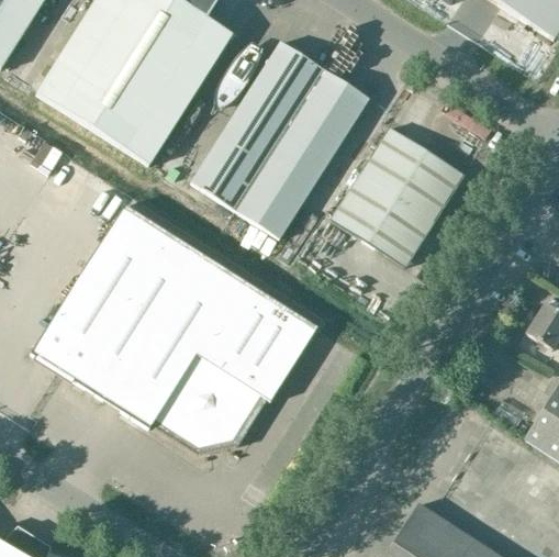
[(0,0),(0,66),(35,88),(82,14),(60,0),(0,0)]
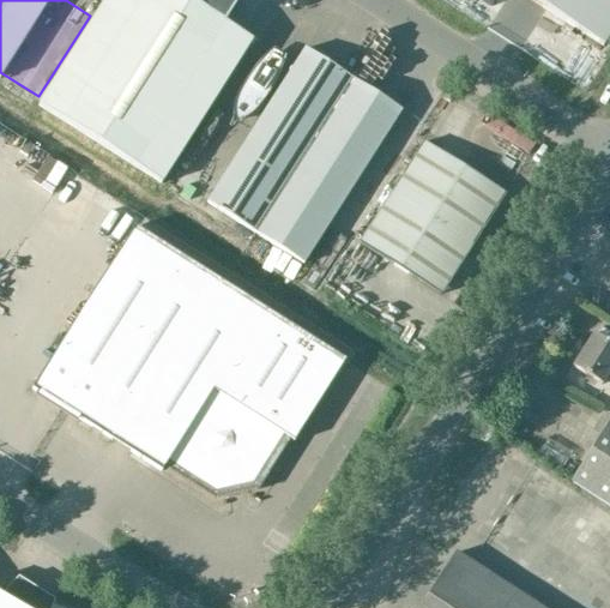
[(106,0),(42,101),(164,179),(255,36),(227,18),(237,0),(106,0)]
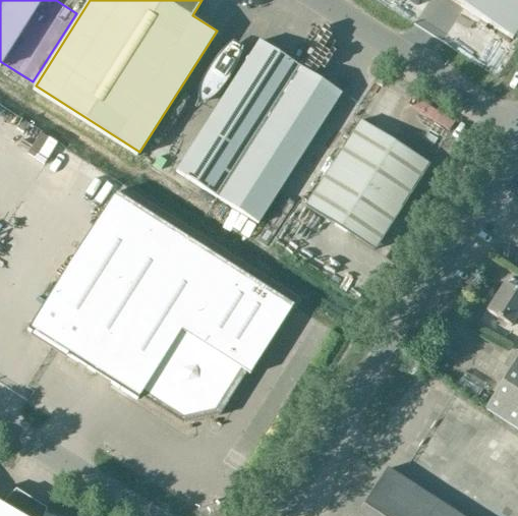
[(459,0),(515,35),(517,31),(517,0),(459,0)]
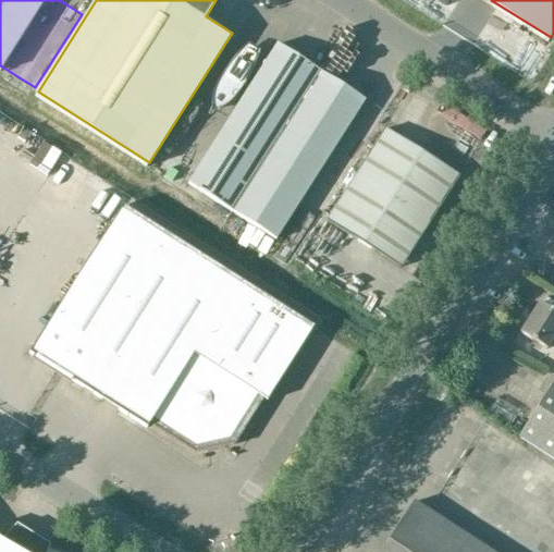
[(233,36),(224,52),(239,61),(248,45),(233,36)]
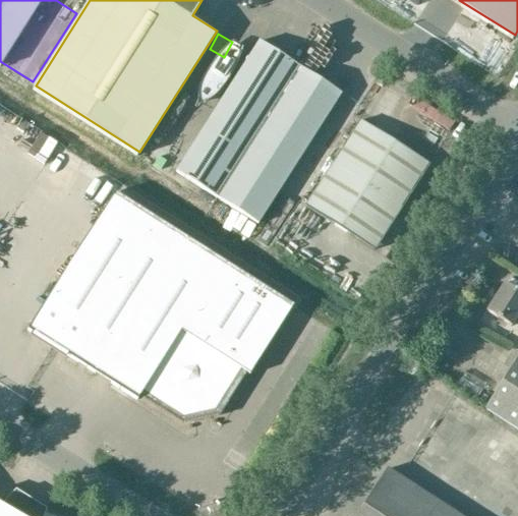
[(177,168),(218,194),(302,63),(261,37),(177,168)]
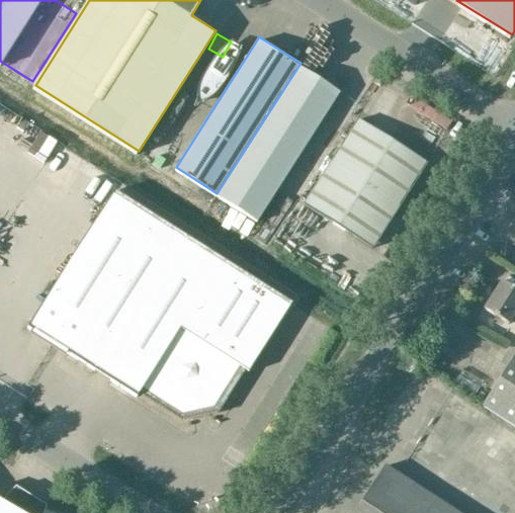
[(217,193),(258,220),(341,89),(301,63),(217,193)]
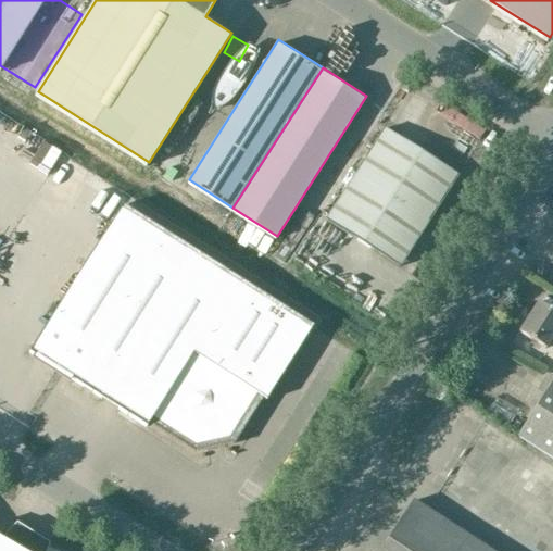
[(357,170),(431,217),(461,171),(387,124),(357,170)]
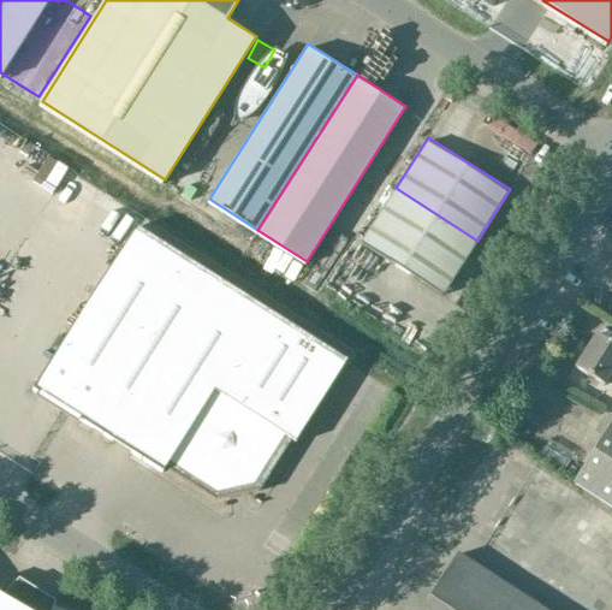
[(477,241),(396,188),(363,240),(445,291),(477,241)]
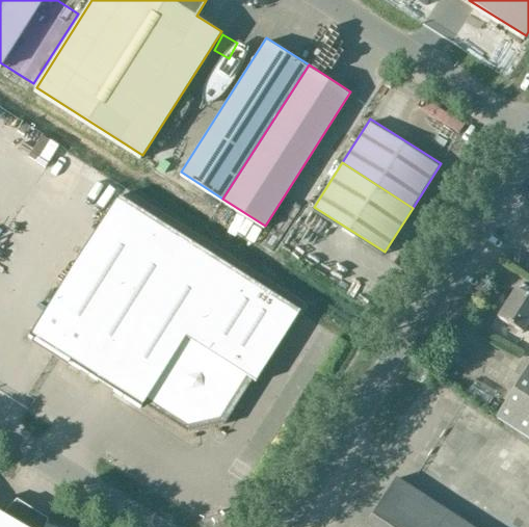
[(29,334),(141,404),(147,398),(189,425),(222,417),(249,374),(257,378),(301,309),(118,192),(29,334)]
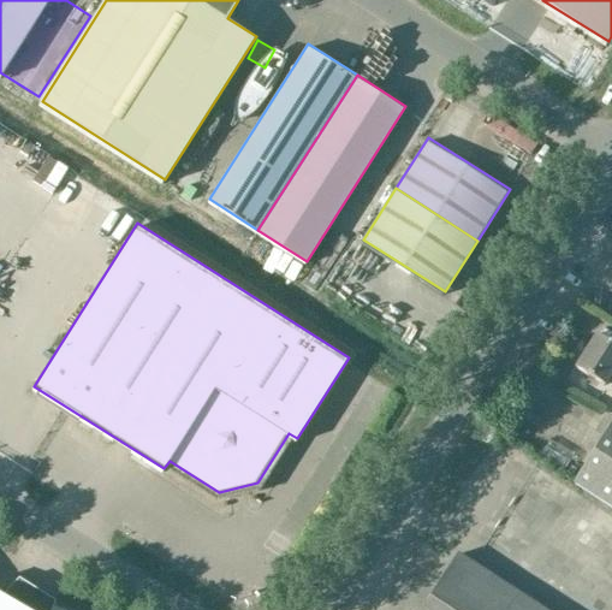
[(605,382),(611,372),(611,339),(598,331),(577,363),(605,382)]
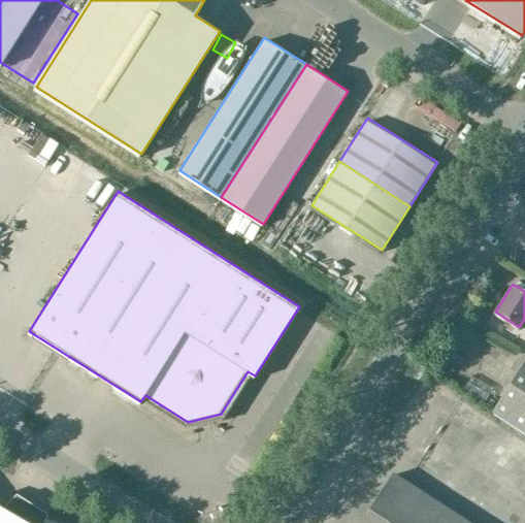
[(524,361),(496,409),(524,427),(524,361)]
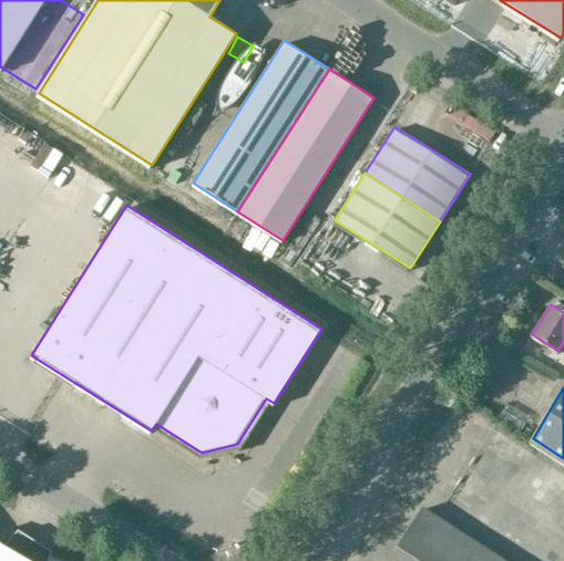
[(506,560),(422,507),(387,560),(506,560)]
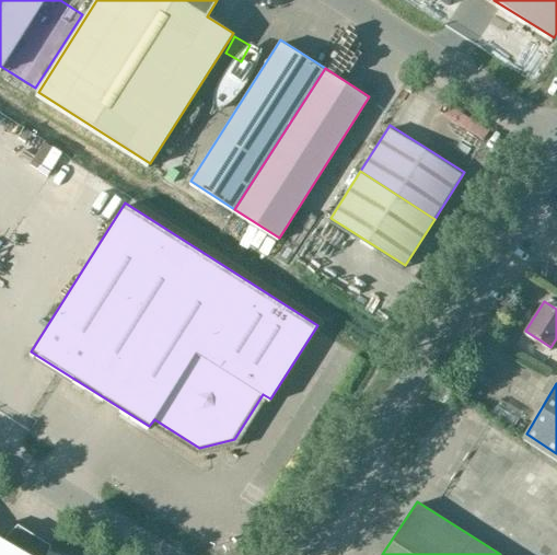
[(0,554),(47,554),(51,545),(19,524),(4,540),(0,536),(0,554)]
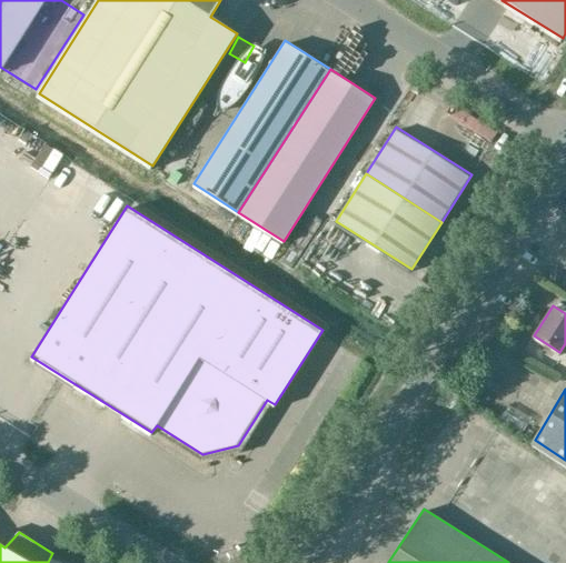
All buildings are outlined.
